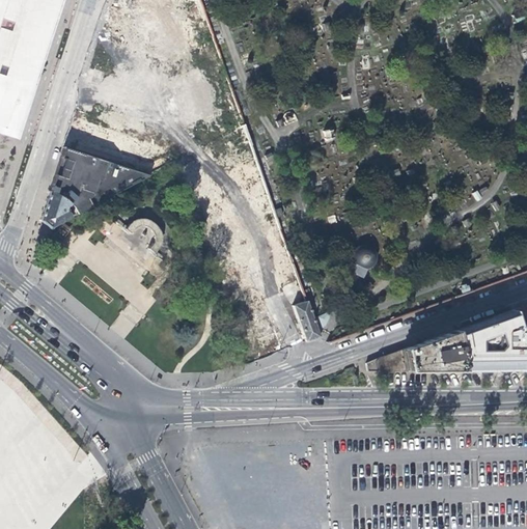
[(0,0),(0,124),(24,132),(64,0),(0,0)]
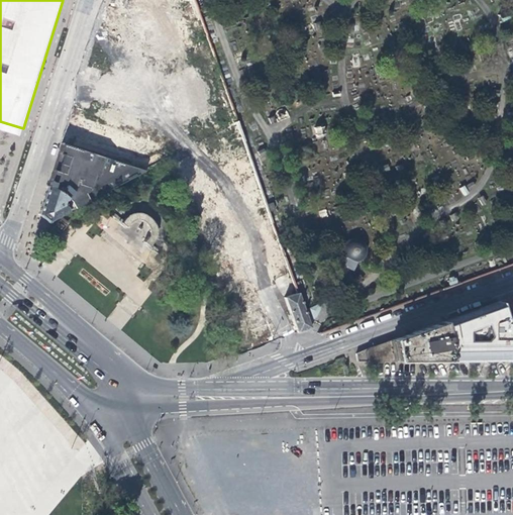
[(146,170),(63,143),(59,157),(55,170),(69,174),(63,193),(69,197),(75,201),(77,208),(105,193),(124,183),(146,170)]
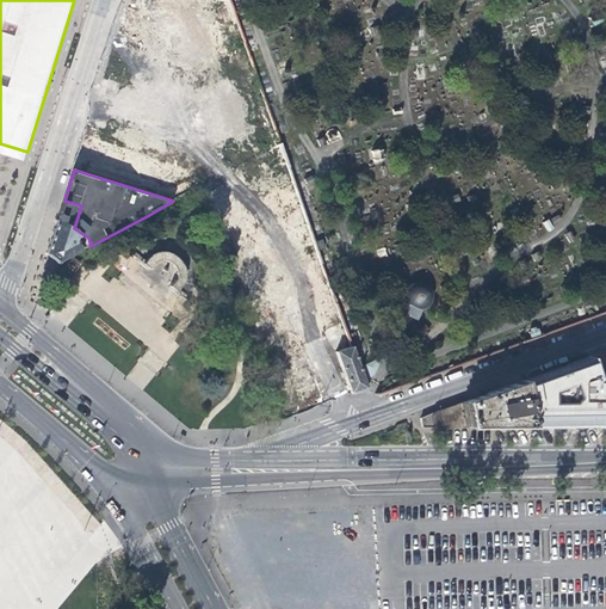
[(65,201),(59,219),(48,253),(61,263),(85,250),(91,246),(88,238),(81,233),(74,228),(81,205),(65,201)]
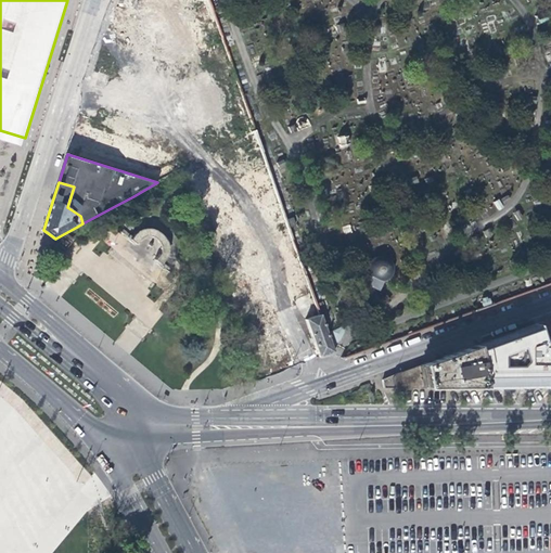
[(122,230),(119,233),(126,236),(125,239),(136,246),(141,239),(144,236),(149,235),(151,235),(154,236),(156,238),(159,240),(161,242),(162,245),(162,248),(161,252),(155,259),(168,268),(168,267),(173,269),(175,266),(165,259),(168,254),(169,248),(169,244),(168,241),(167,236),(165,234),(163,232),(159,230),(156,228),(153,227),(148,227),(144,228),(140,229),(137,231),(135,233),(132,236),(122,230)]
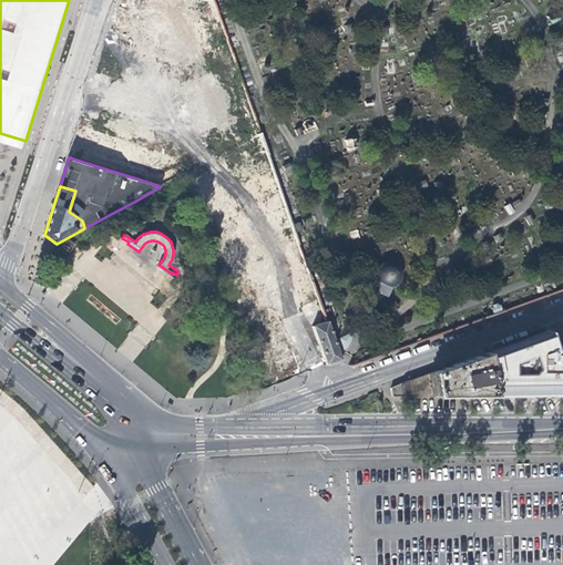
[(391,258),(388,258),(386,258),(382,260),(379,264),(378,265),(377,268),(376,271),(376,274),(378,278),(377,278),(372,286),(389,294),(393,286),(392,285),(393,285),(396,285),(398,284),(400,281),(402,279),(403,276),(403,274),(403,270),(403,268),(401,264),(399,262),(396,259),(391,258)]
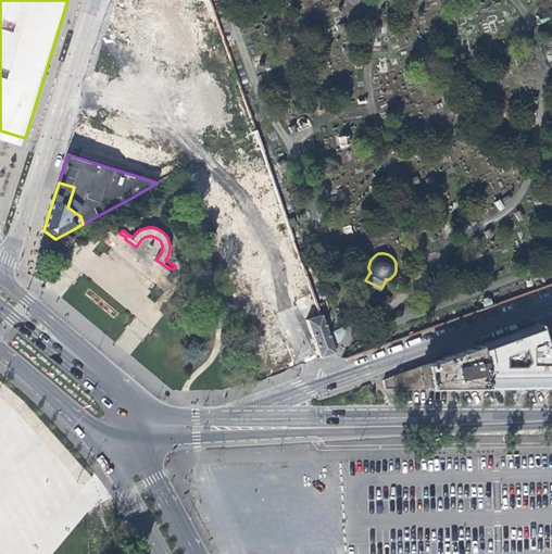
[(333,339),(323,313),(309,319),(323,356),(329,353),(335,352),(337,351),(333,339)]
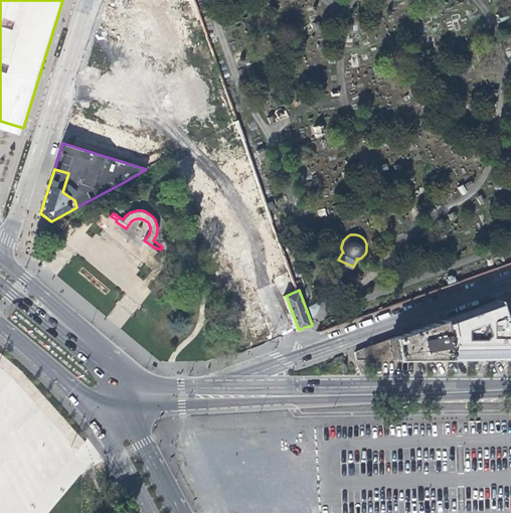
[(510,297),(499,301),(505,317),(510,314),(510,297)]
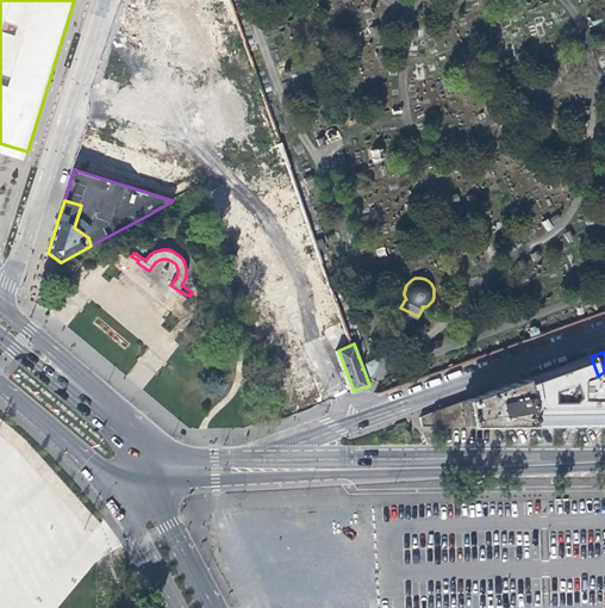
[(591,357),(525,379),(532,425),(544,425),(566,425),(600,423),(604,392),(598,376),(591,357)]
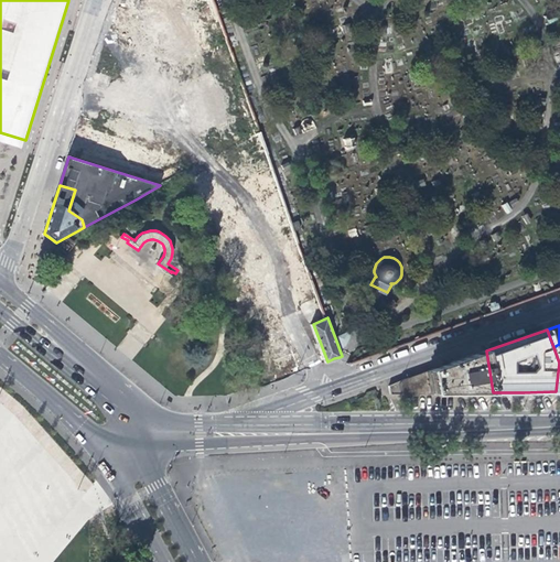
[(454,363),(459,392),(474,392),(493,392),(486,350),(454,363)]
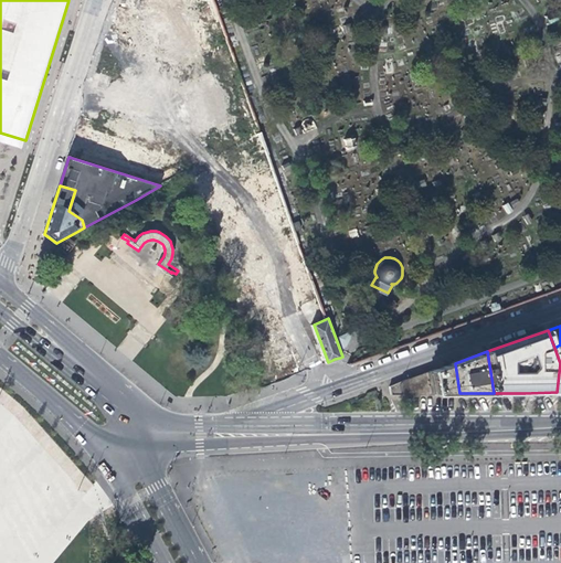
[(455,363),(411,378),(413,394),(459,393),(455,363)]
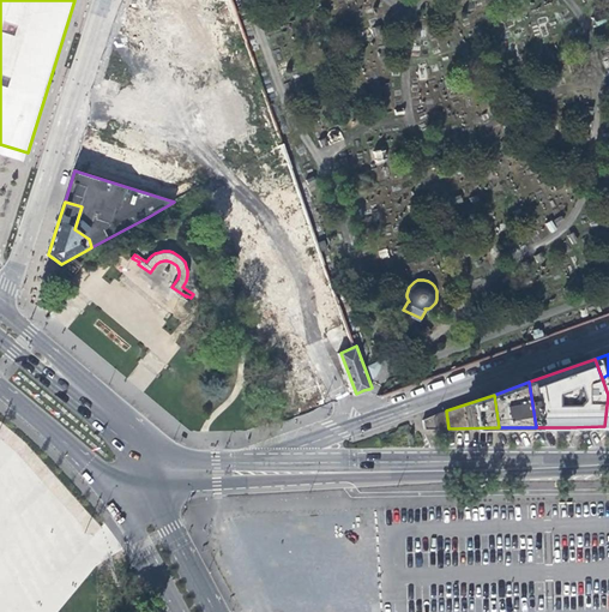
[(448,429),(446,411),(427,420),(428,429),(448,429)]
